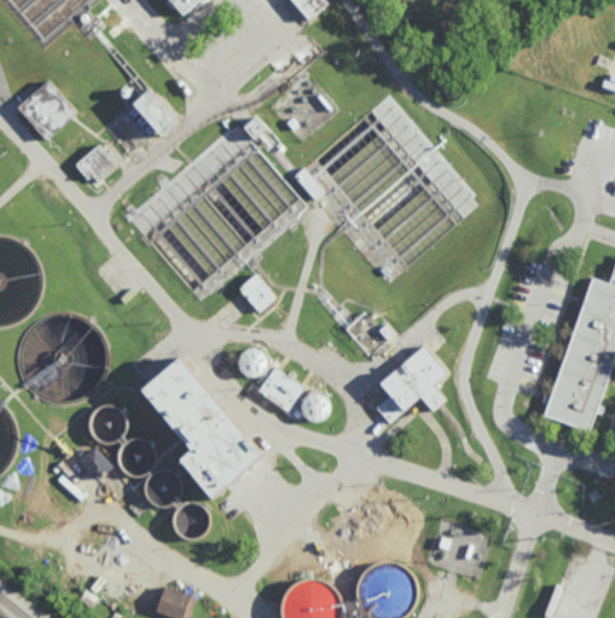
[(202,0),(181,18),(172,9),(169,11),(161,3),(163,0),(97,0),(85,11),(91,18),(92,16),(102,27),(87,40),(77,29),(79,28),(74,21),(41,48),(0,3),(0,0),(202,0)]
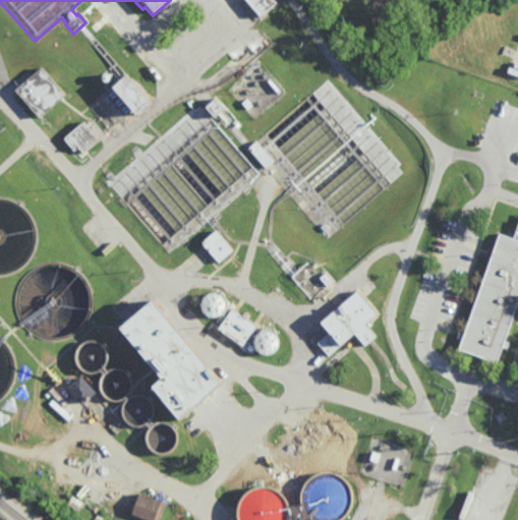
[(234,0),(271,0),(276,5),(264,14),(265,15),(255,23),(234,0)]
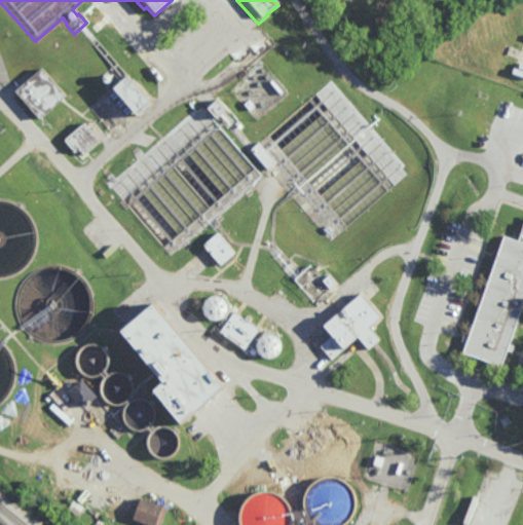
[(37,120),(13,92),(40,68),(65,96),(37,120)]
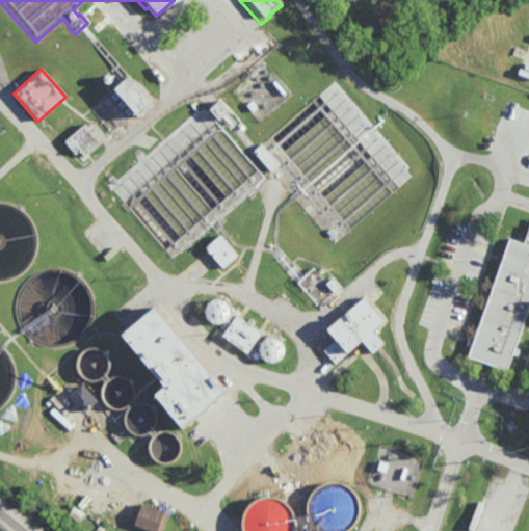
[(151,103),(137,114),(113,86),(127,74),(151,103)]
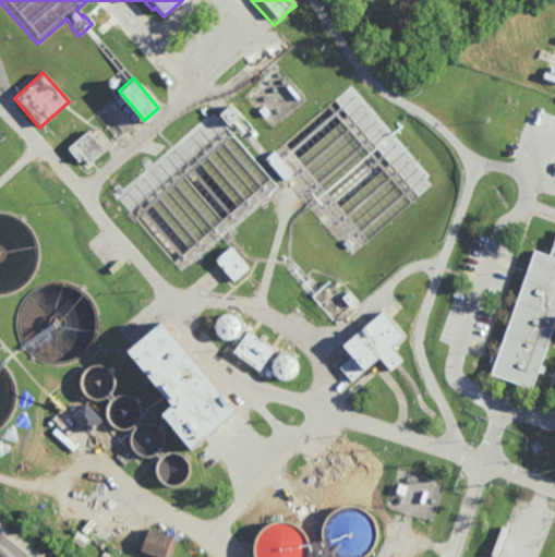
[(347,256),(264,158),(348,86),(425,177),(423,179),(429,185),(347,256)]
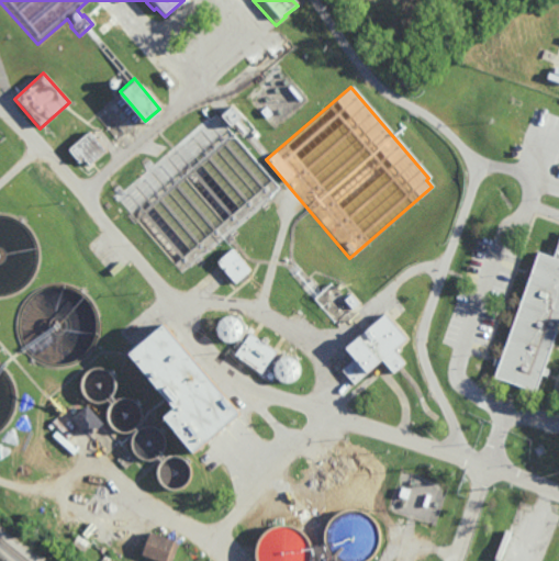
[(230,126),(219,115),(230,105),(239,116),(230,126)]
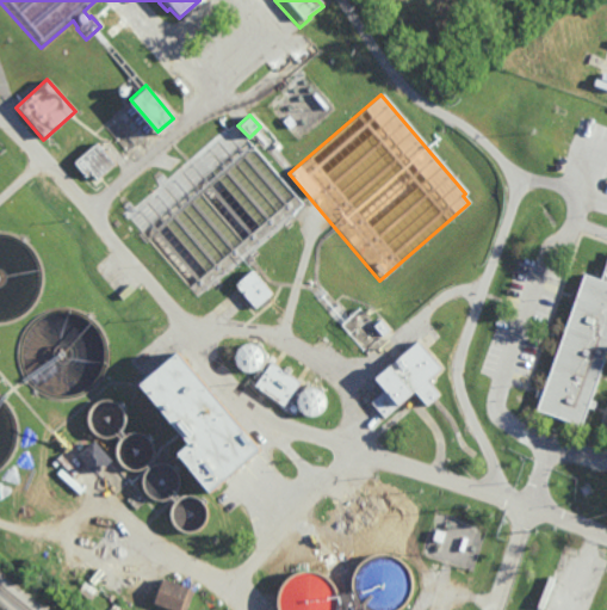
[(302,207),(285,221),(286,221),(204,293),(203,291),(194,299),(128,219),(124,221),(119,215),(123,211),(119,208),(127,202),(131,208),(156,186),(153,180),(160,174),(165,179),(222,130),(224,134),(234,125),(302,207)]
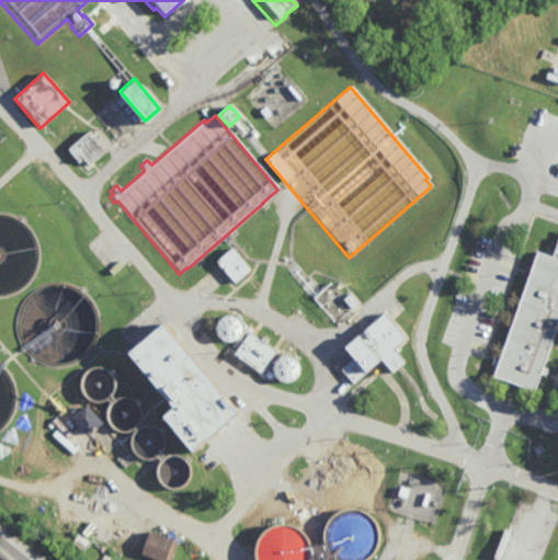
[(87,166),(82,159),(78,162),(66,149),(88,130),(104,150),(87,166)]
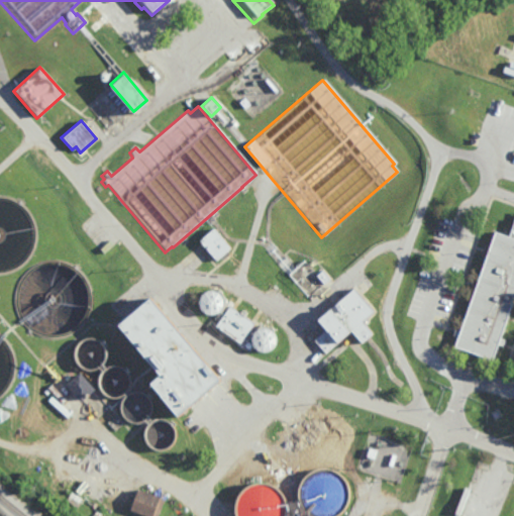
[(0,198),(1,198),(11,200),(18,204),(25,211),(30,220),(33,229),(33,236),(31,247),(28,255),(23,262),(17,267),(12,270),(5,272),(0,273),(0,198)]
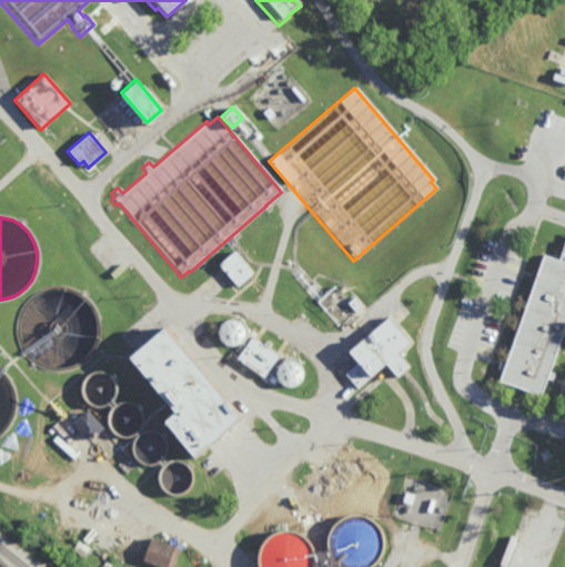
[(564,324),(548,373),(553,374),(551,381),(545,378),(540,395),(498,381),(502,371),(496,370),(500,362),(505,364),(544,254),(560,260),(564,244),(564,324)]
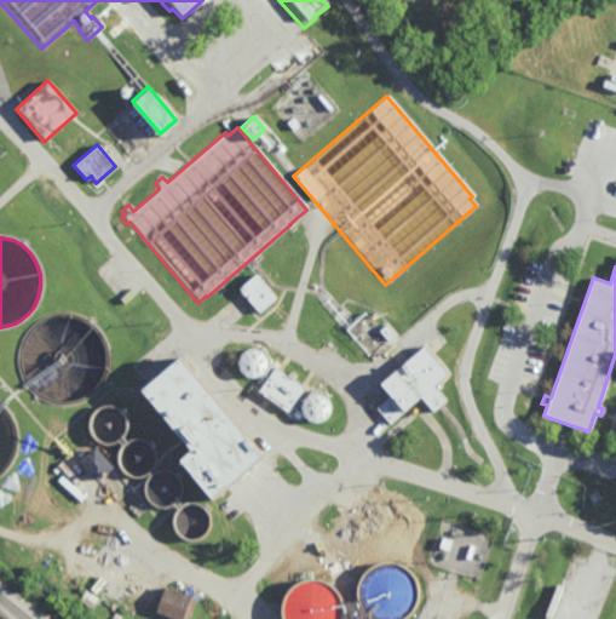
[(264,313),(263,310),(259,313),(237,288),(255,274),(276,298),(271,302),(274,305),(264,313)]
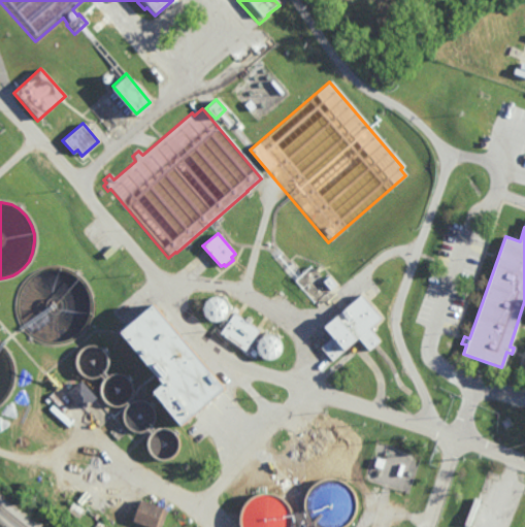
[(48,346),(40,343),(32,340),(24,333),(18,326),(14,319),(12,306),(13,300),(15,291),(19,286),(25,277),(32,272),(37,270),(45,267),(55,267),(67,270),(76,275),(81,281),(88,290),(90,296),(91,309),(89,318),(85,327),(80,332),(72,340),(66,342),(58,346),(48,346)]
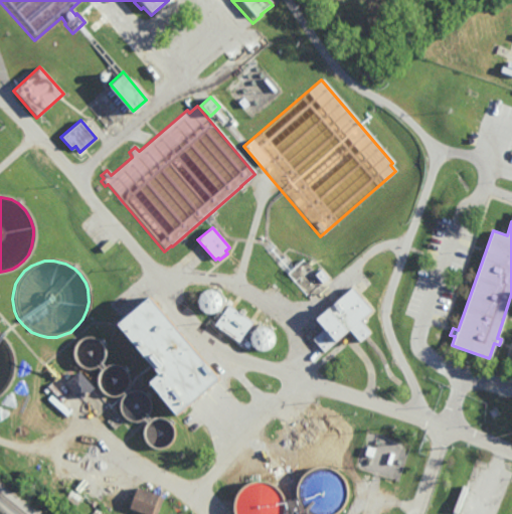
[(319,270),(313,275),(302,262),(286,274),(304,297),(326,279),(319,270)]
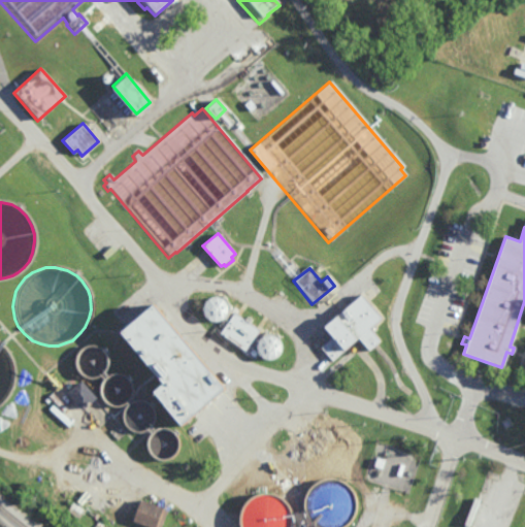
[(383,319),(370,329),(381,341),(368,352),(359,340),(346,352),(345,351),(331,362),(320,349),(333,337),(325,327),(362,295),(383,319)]
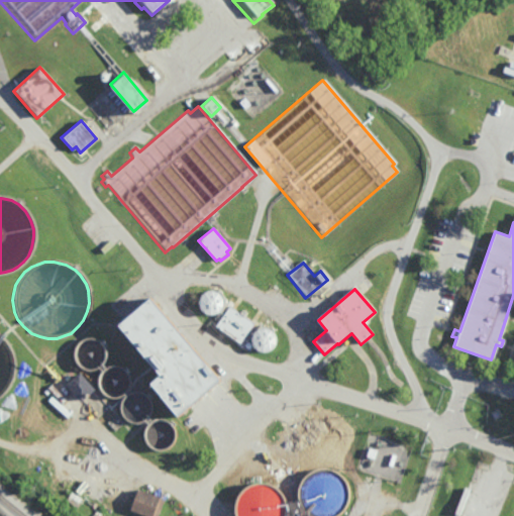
[(210,315),(206,314),(204,313),(202,311),(200,309),(200,308),(198,304),(198,301),(199,298),(200,296),(201,294),(205,292),(208,290),(212,290),(215,291),(217,292),(218,293),(220,295),(222,297),(222,299),(223,302),(222,306),(221,308),(219,311),(217,313),(215,314),(213,314),(210,315)]
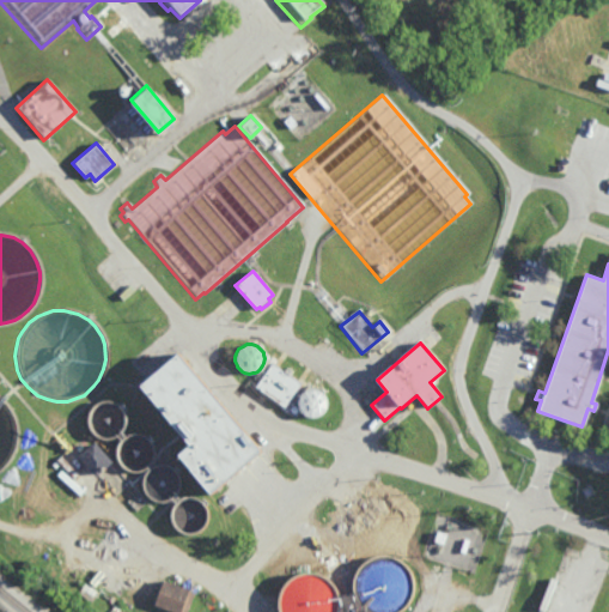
[(212,496),(178,456),(190,447),(139,387),(177,353),(262,452),(212,496)]
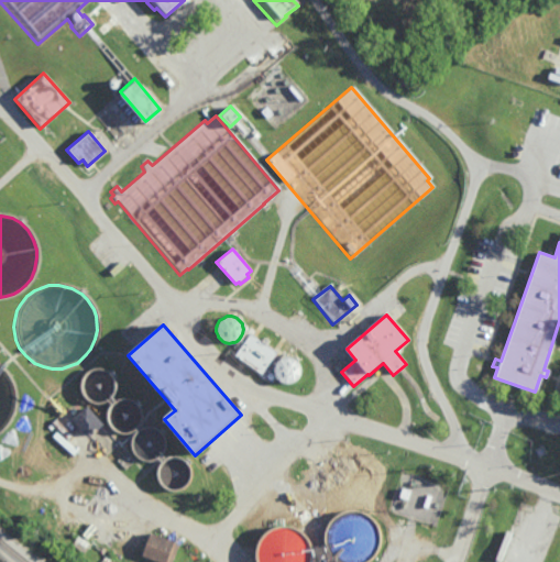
[(261,341),(263,339),(267,342),(265,345),(276,353),(261,375),(234,356),(250,333),(261,341)]
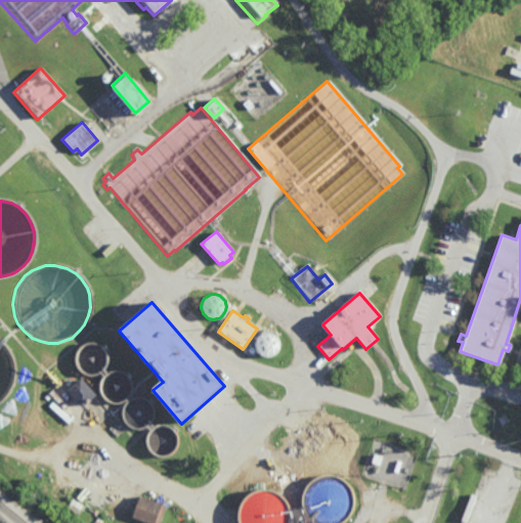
[(266,356),(263,356),(260,354),(258,352),(256,349),(255,346),(255,344),(256,340),(257,338),(258,336),(260,334),(263,333),(266,333),(269,333),(272,334),(275,337),(277,339),(278,341),(278,344),(278,346),(277,350),(275,352),(274,354),(272,355),(269,356),(266,356)]
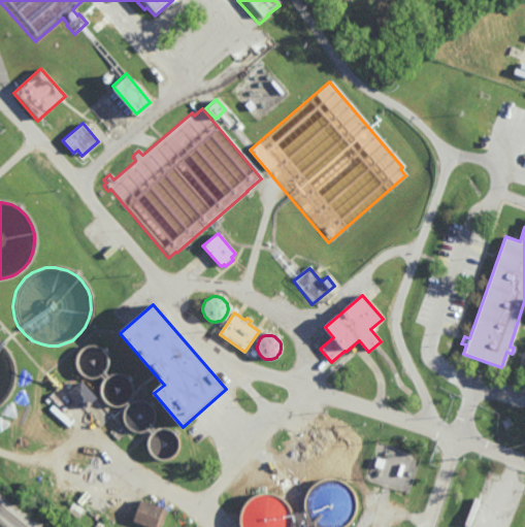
[(0,346),(5,350),(8,356),(12,365),(13,373),(12,385),(8,393),(5,399),(0,403),(0,346)]
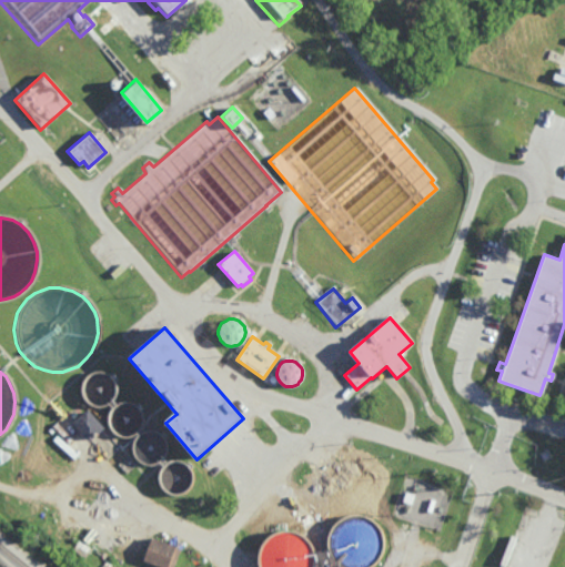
[(111,401),(107,405),(101,406),(99,407),(93,406),(90,405),(86,403),(83,400),(81,396),(80,392),(80,388),(81,383),(84,378),(87,376),(90,374),(92,373),(98,372),(101,373),(106,374),(109,376),(111,378),(113,382),(114,384),(114,387),(114,391),(114,395),(113,397),(111,401)]
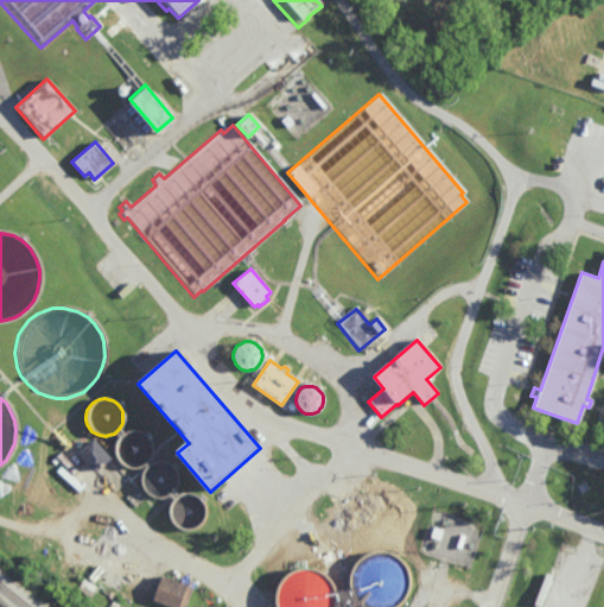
[(131,468),(127,468),(122,466),(120,463),(118,461),(116,457),(114,451),(114,447),(115,443),(118,438),(120,436),(122,434),(126,432),(131,431),(137,431),(140,432),(144,434),(146,436),(150,440),(151,443),(152,448),(152,451),(151,456),(148,460),(147,462),(142,466),(138,468),(131,468)]
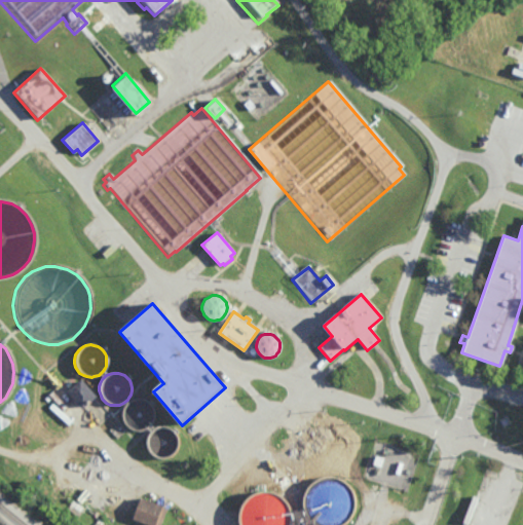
[(81,410),(65,391),(79,379),(96,398),(81,410)]
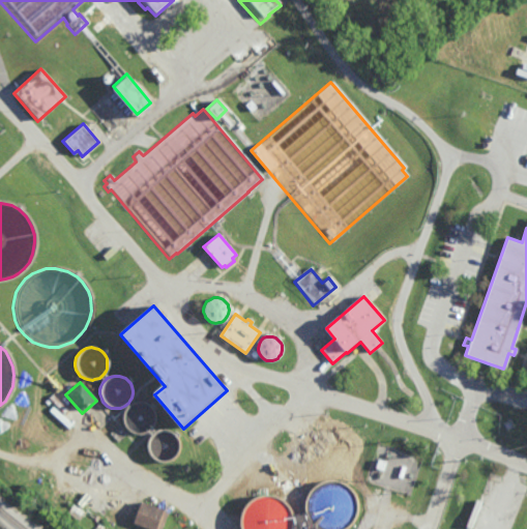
[(138,434),(135,434),(130,432),(127,430),(125,428),(123,423),(122,419),(122,416),(123,412),(124,410),(127,407),(132,404),(136,403),(139,402),(143,403),(146,405),(148,406),(151,409),(153,412),(154,416),(154,418),(153,422),(152,425),(151,428),(147,432),(144,433),(142,434),(138,434)]
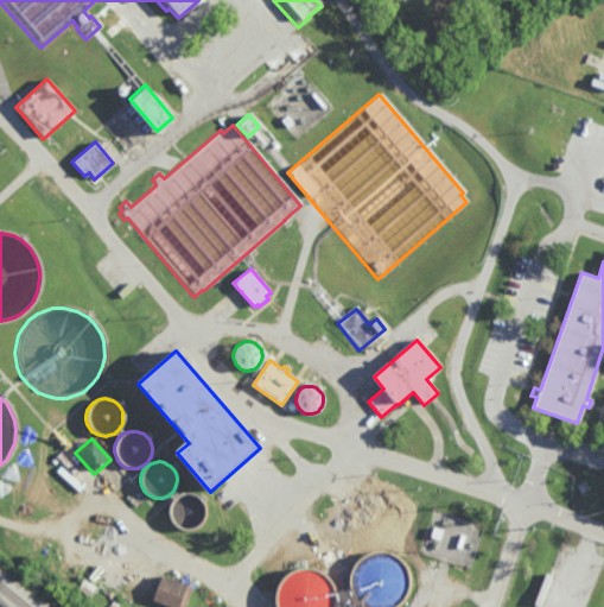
[(186,530),(183,530),(179,529),(176,526),(173,524),(171,519),(170,516),(169,513),(170,507),(171,505),(173,501),(177,498),(180,495),(185,494),(190,494),(192,495),(196,497),(201,500),(203,505),(204,509),(205,513),(204,516),(203,520),(201,524),(197,526),(192,529),(190,530),(186,530)]
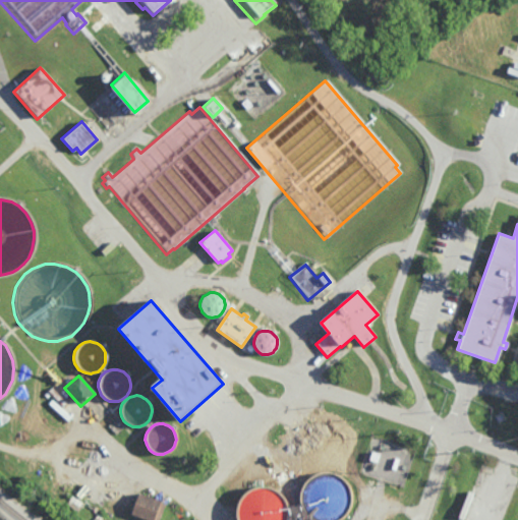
[(334,442),(306,466),(291,449),(298,443),(295,440),(305,431),(308,435),(320,424),(334,442)]
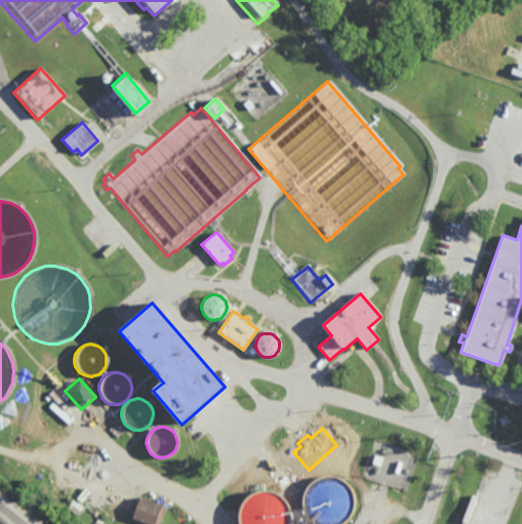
[(312,523),(310,522),(306,517),(304,513),(303,508),(302,502),(303,495),(307,487),(312,483),(315,481),(320,478),(328,477),(334,478),(338,479),(346,484),(350,488),(353,495),(354,500),(354,506),(353,512),(350,518),(346,522),(345,523),(312,523)]
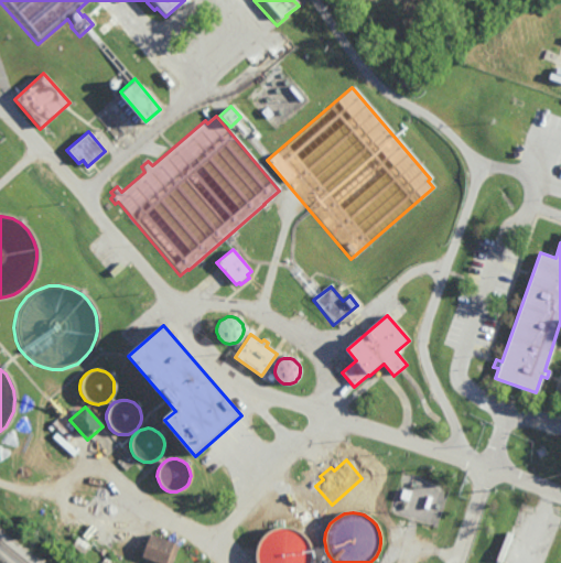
[(308,542),(311,548),(312,552),(312,559),(311,562),(257,562),(256,559),(256,553),(258,547),(261,539),(266,536),(271,531),(276,529),(282,529),(287,529),(293,530),(299,533),(304,538),(308,542)]
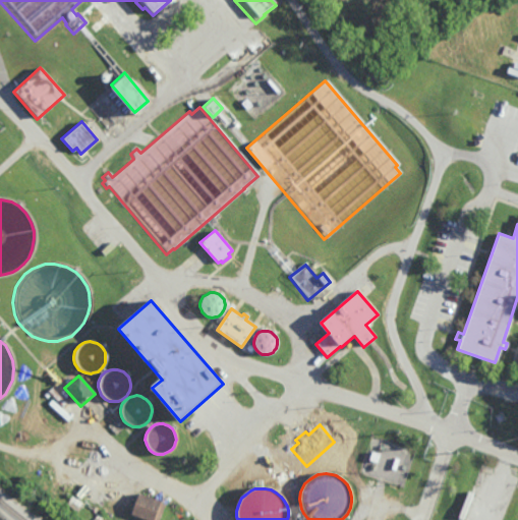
[(140,519),(130,516),(138,495),(160,502),(159,504),(163,505),(157,519),(140,519)]
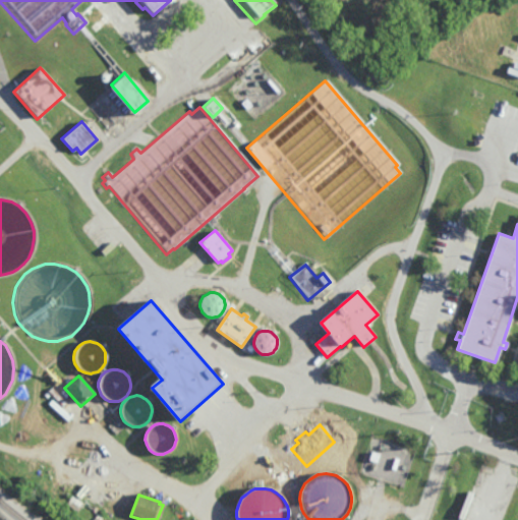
[(75,513),(63,504),(70,496),(81,504),(75,513)]
